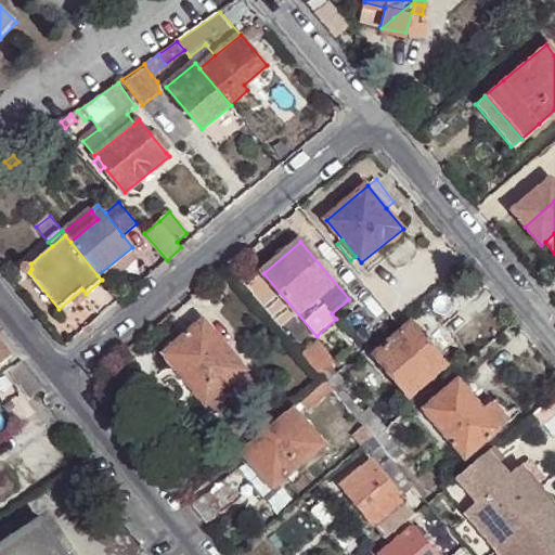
[(26,273),(29,272),(31,269),(30,263),(25,262),(22,265),(21,268),(22,272),(26,273)]
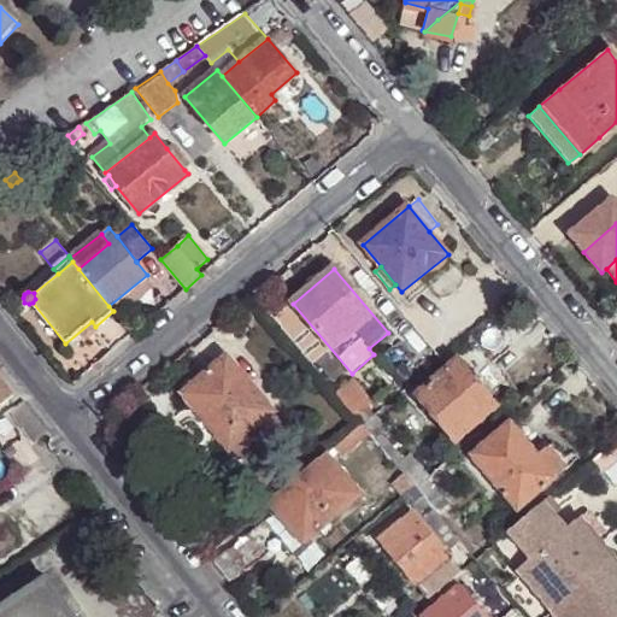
[(112,348),(131,334),(113,311),(95,327),(112,348)]
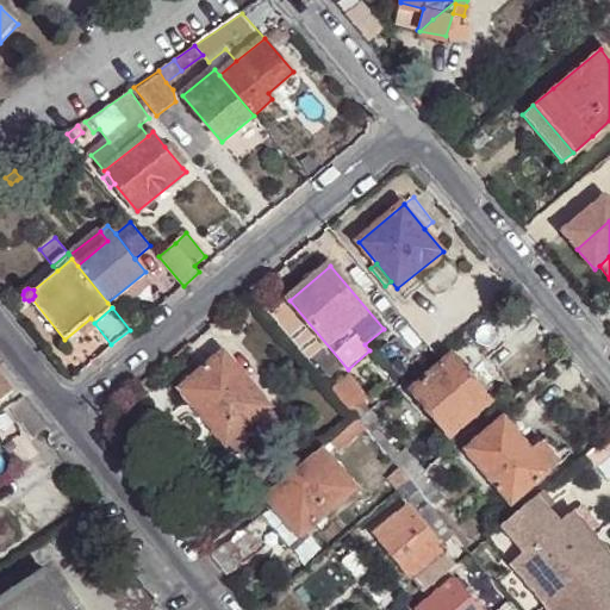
[(236,455),(280,419),(225,352),(180,388),(236,455)]
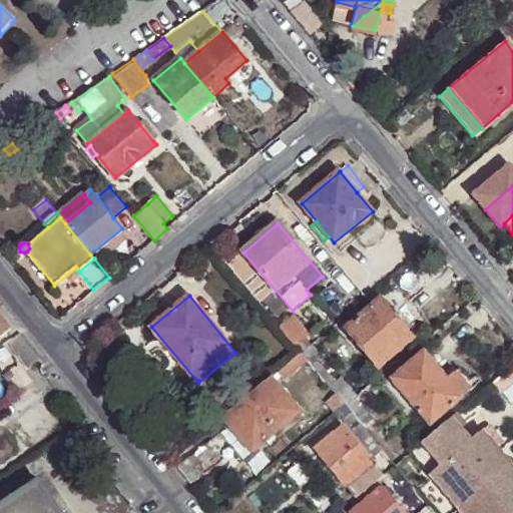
[(378,367),(413,338),(404,328),(407,326),(395,311),(392,313),(382,300),(347,329),(378,367)]
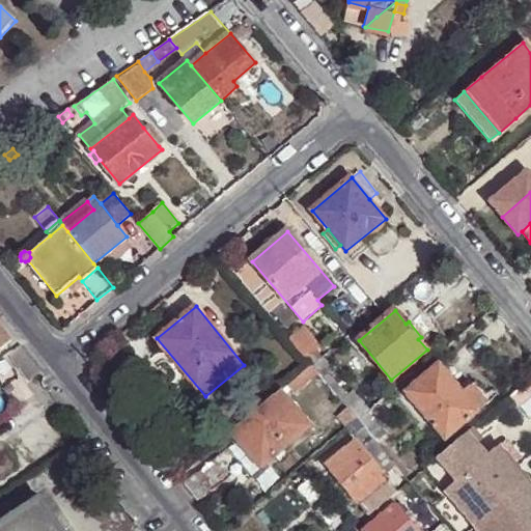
[(0,347),(10,342),(0,328),(0,347)]
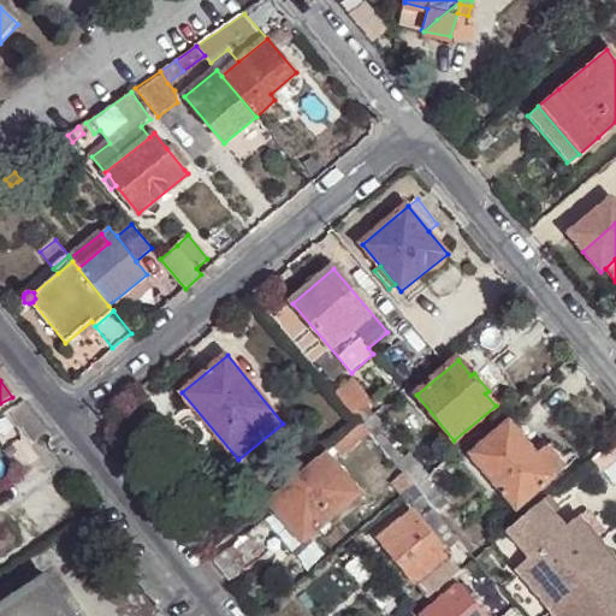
[(347,381),(335,392),(361,424),(373,414),(347,381)]
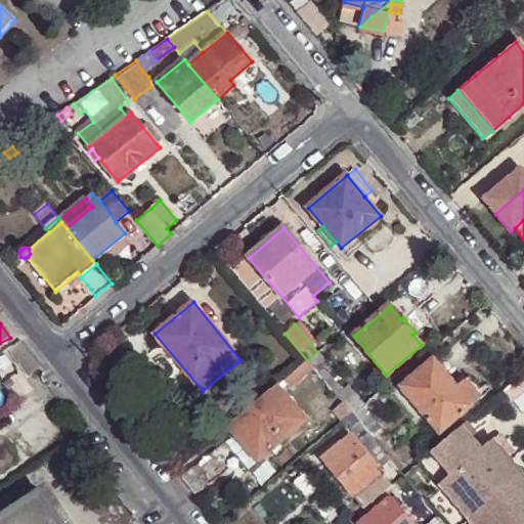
[(317,352),(307,360),(314,367),(318,363),(322,359),(317,352)]
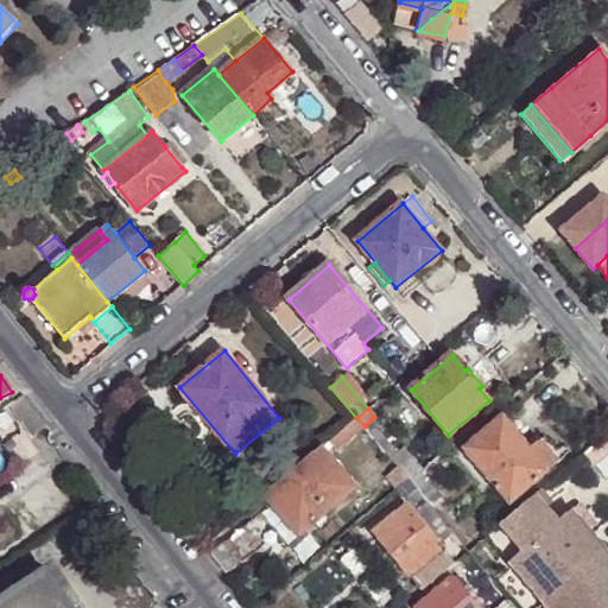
[(365,426),(356,418),(328,442),(335,450),(365,426)]
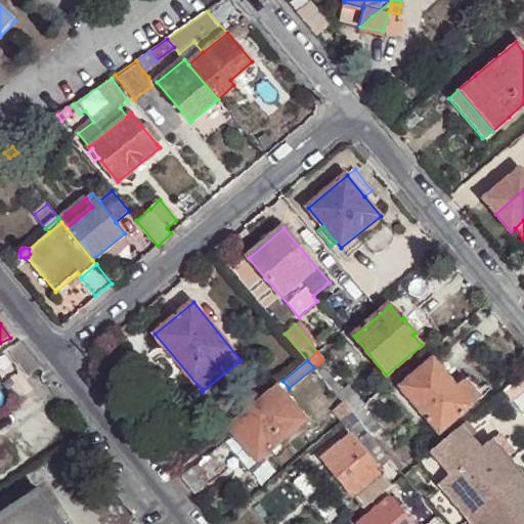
[(471,406),(455,389),(433,360),(400,387),(438,433),(471,406)]
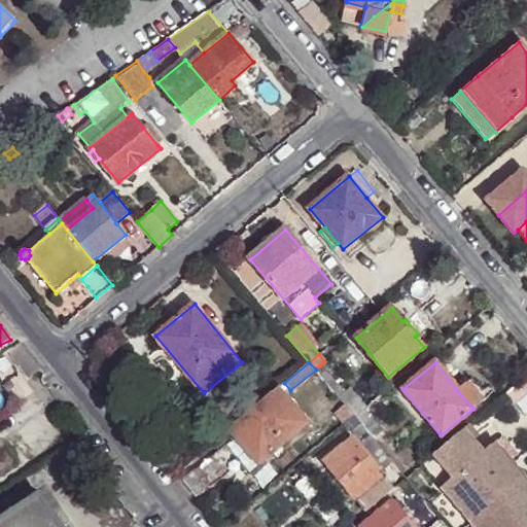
[(320,365),(316,370),(320,375),(325,371),(320,365)]
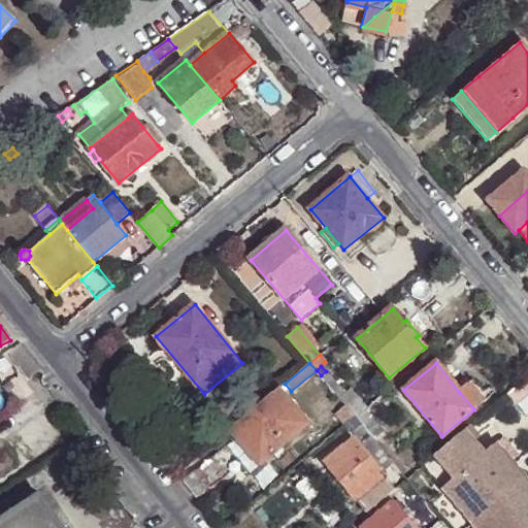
[(326,371),(321,375),(339,398),(344,394),(326,371)]
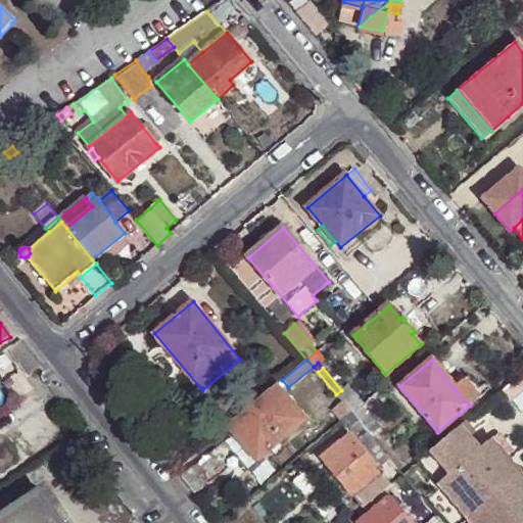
[(220,406),(232,421),(267,392),(254,377),(220,406)]
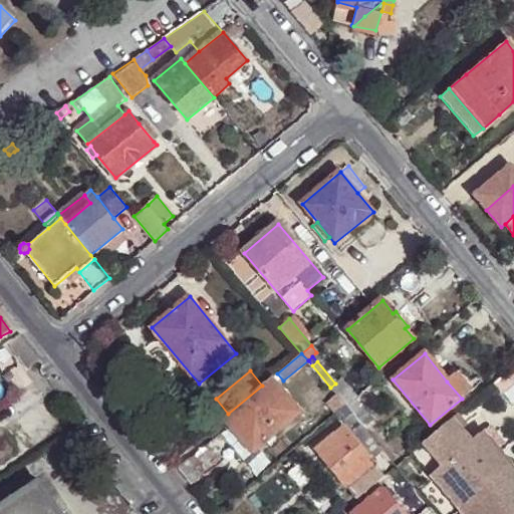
[(455,374),(447,381),(462,399),(470,393),(455,374)]
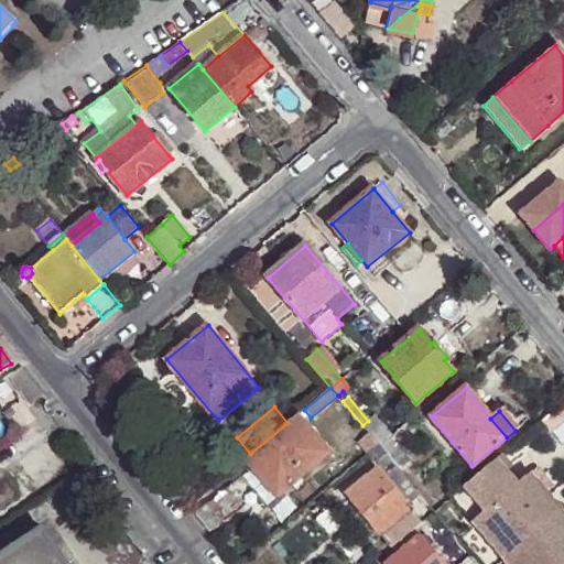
[(250,454),(245,458),(252,467),(275,494),(277,497),(329,452),(299,414),(288,423),(250,454)]
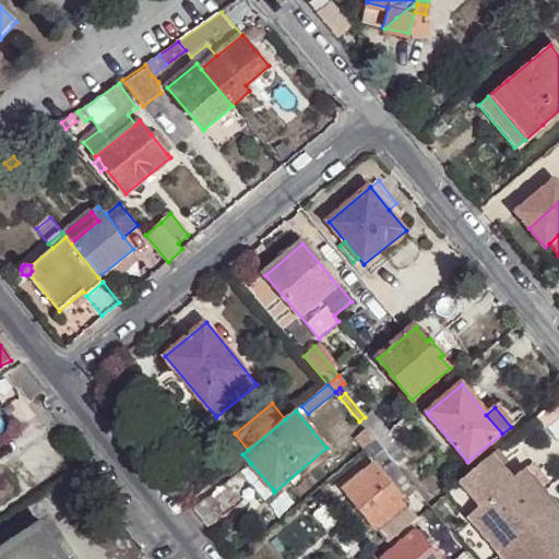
[(365,417),(359,421),(366,429),(375,440),(377,443),(387,436),(389,433),(371,412),(365,417)]
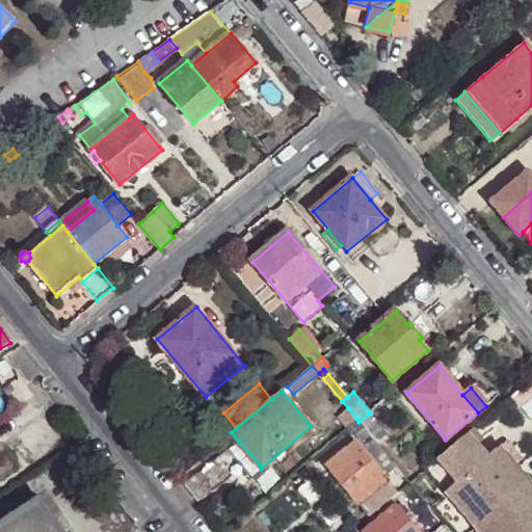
[(356,419),(348,408),(333,421),(342,431),(356,419)]
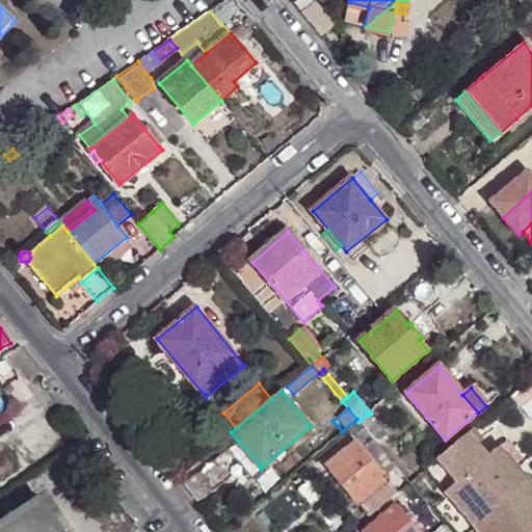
[(368,415),(358,422),(365,428),(376,443),(386,435),(368,415)]
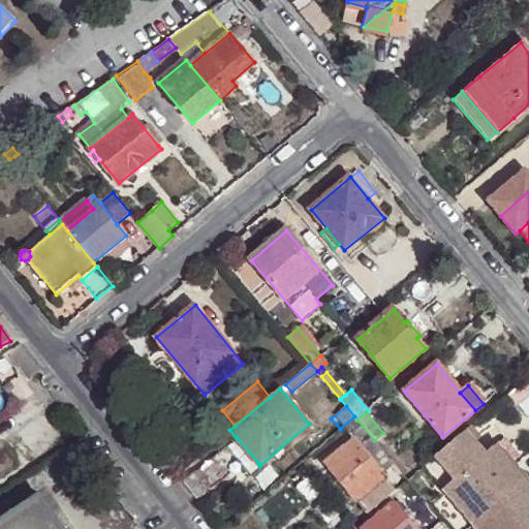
[(374,440),(363,426),(360,429),(354,432),(381,464),(390,458),(374,440)]
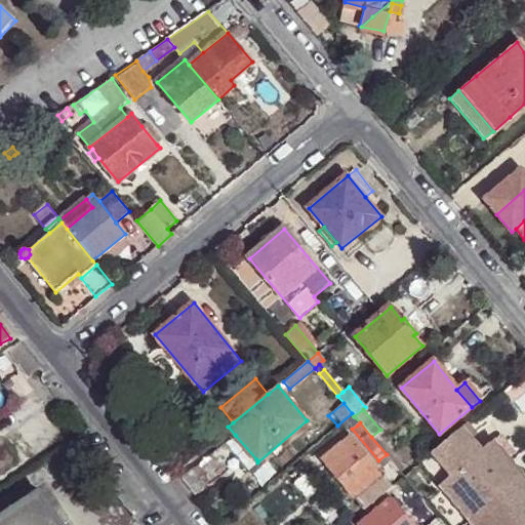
[(462,428),(433,452),(450,475),(481,449),(462,428)]
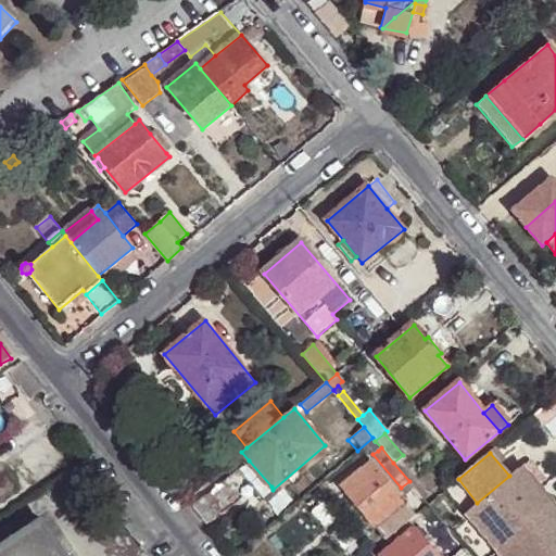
[(263,494),(272,487),(249,460),(239,467),(242,471),(263,494)]
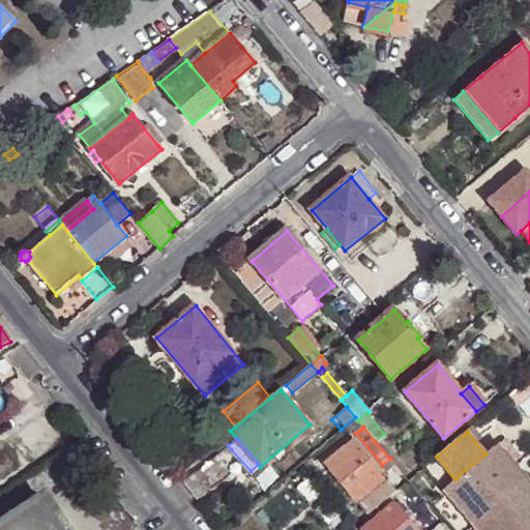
[(357,500),(385,477),(389,473),(384,469),(380,472),(355,442),(327,465),(356,500),(357,500)]
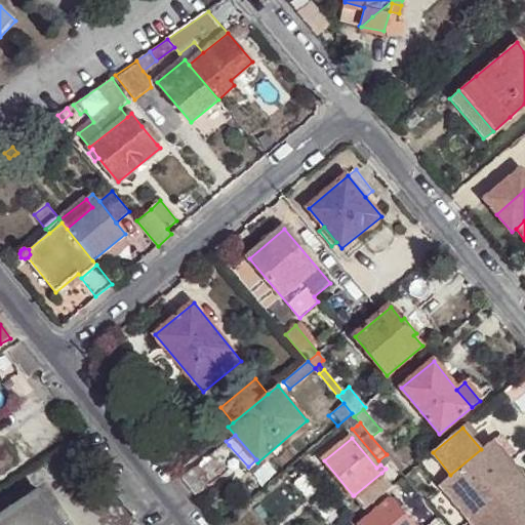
[(524,524),(524,479),(492,440),(481,449),(450,475),(438,484),(471,524),(524,524)]
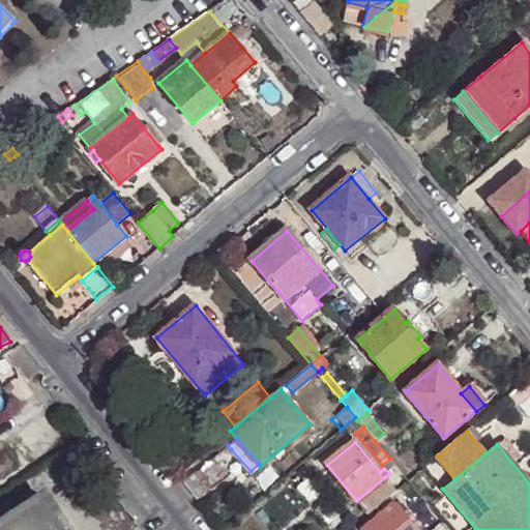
[(196,469),(210,487),(231,471),(219,457),(231,449),(228,445),(217,453),(196,469)]
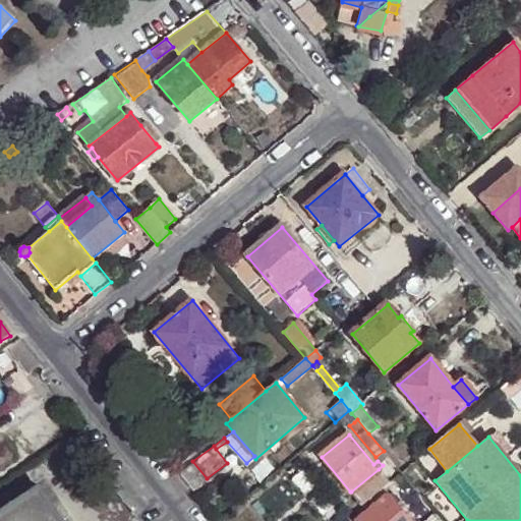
[(192,488),(207,478),(192,461),(178,470),(192,488)]
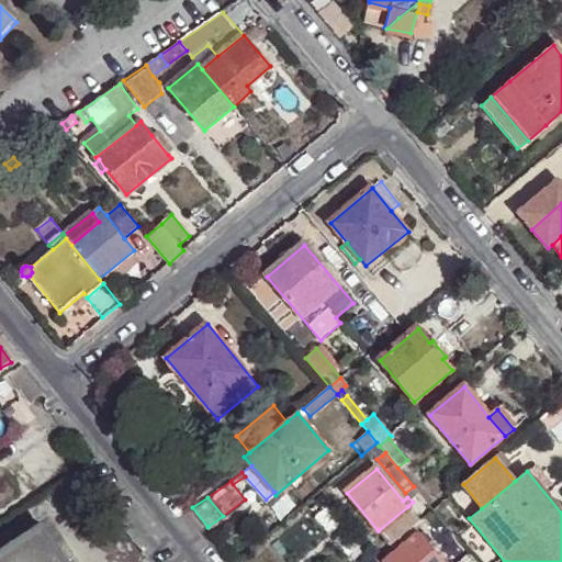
[(390,544),(419,520),(408,506),(379,530),(390,544)]
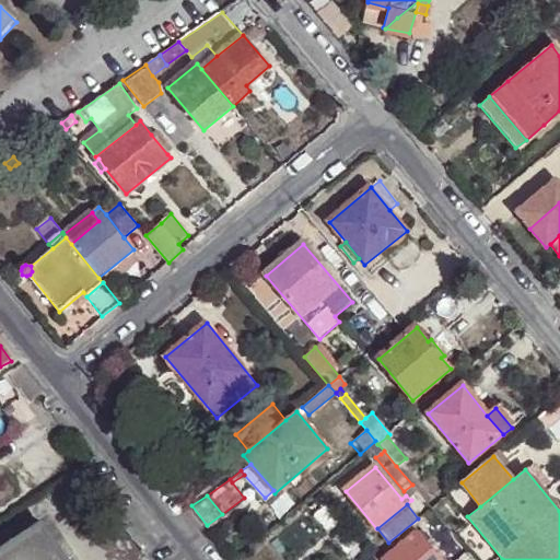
[(66,559),(63,557),(67,556),(57,541),(54,544),(42,524),(0,550),(0,559),(66,559)]
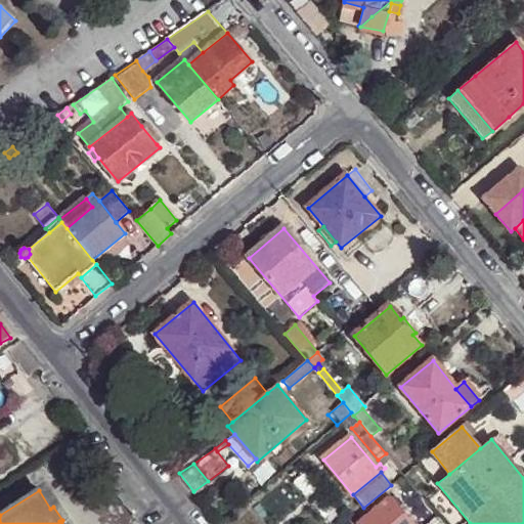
[(413,523),(391,496),(358,523),(413,523)]
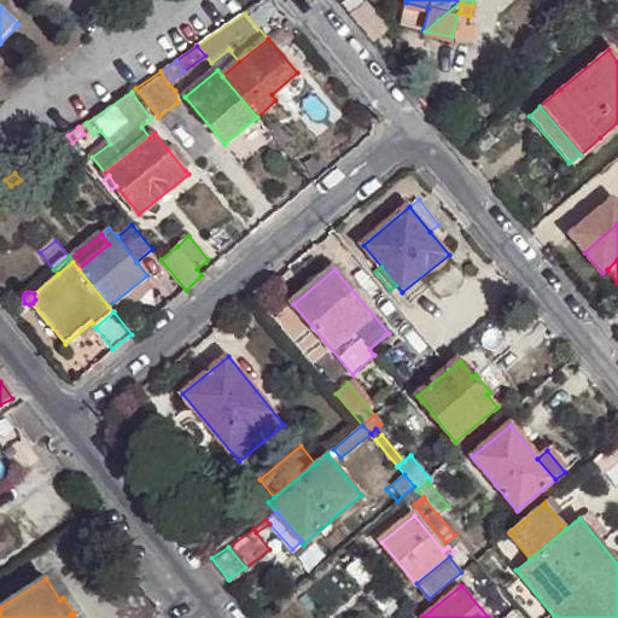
[(509,601),(497,587),(489,595),(500,610),(509,601)]
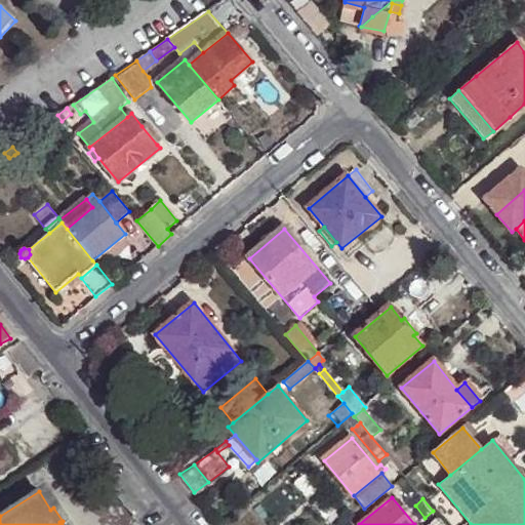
[(444,524),(433,511),(425,518),(421,520),(425,524),(444,524)]
